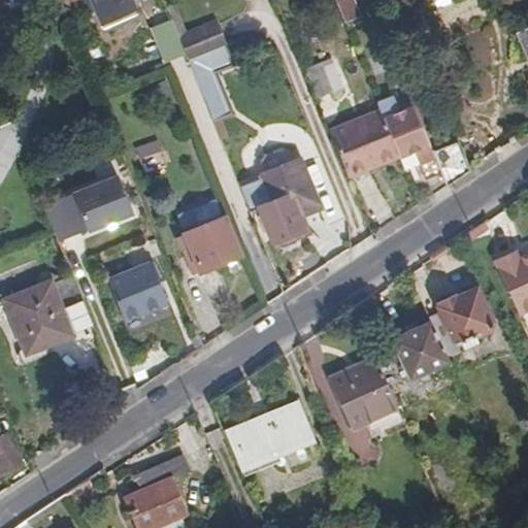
[(132,0),(91,0),(102,27),(138,12),(132,0)]
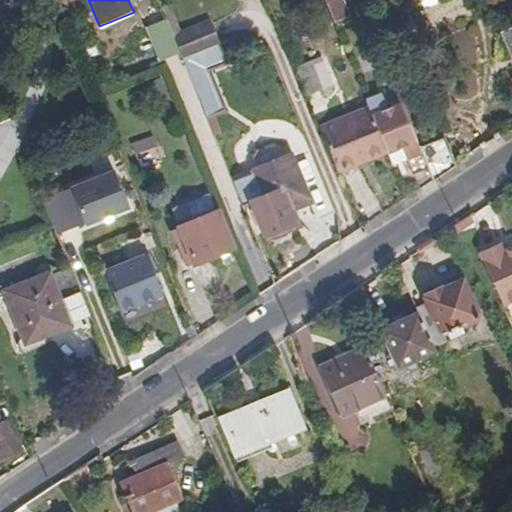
[(324,0),(335,24),(349,19),(341,0),(324,0)]
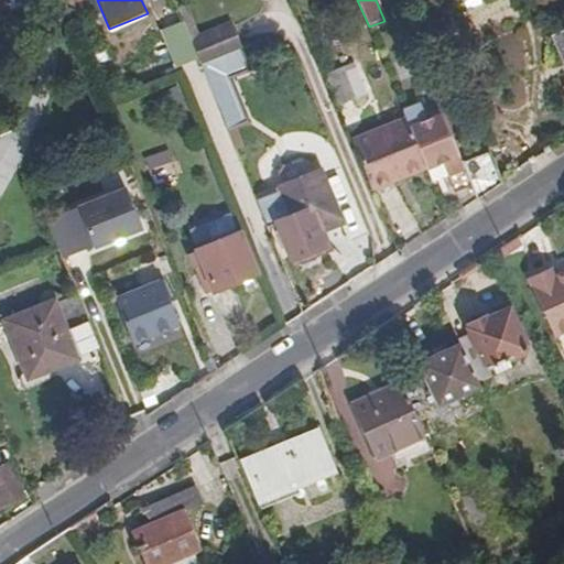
[(202,65),(239,50),(241,49),(230,21),(197,35),(186,7),(179,9),(202,65)]
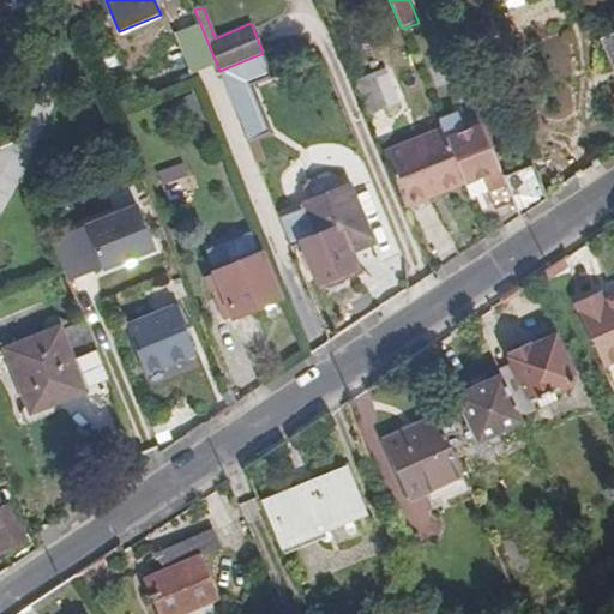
[(613,71),(613,36),(602,42),(613,71)]
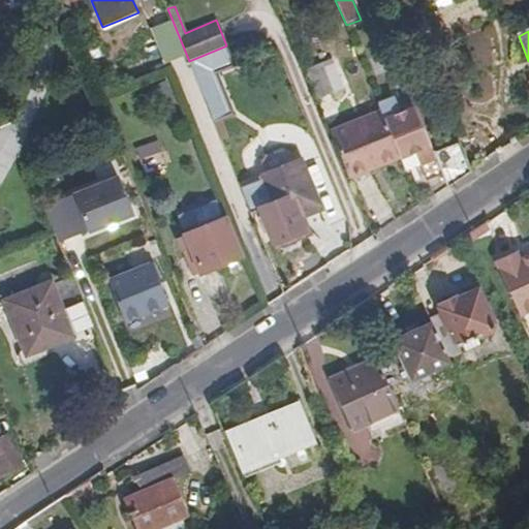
[(230,63),(224,47),(189,61),(212,119),(228,113),(212,70),(230,63)]
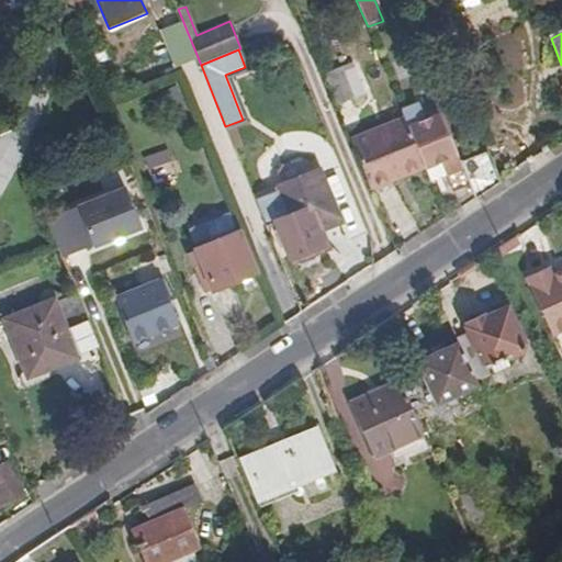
[(325,75),(337,104),(364,92),(352,64),(325,75)]
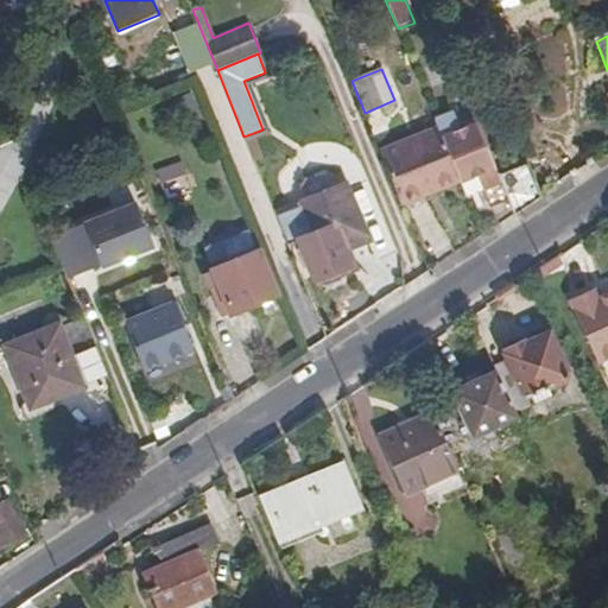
[(499,181),(477,125),(458,132),(449,113),(434,119),(438,132),(456,176),(458,181),(464,195),(483,188),(491,207),(507,200),(499,181)]
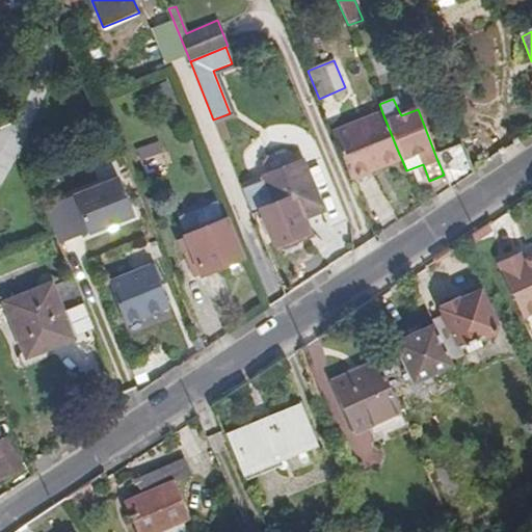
[(334,136),(351,180),(372,170),(370,166),(399,154),(383,115),(334,136)]
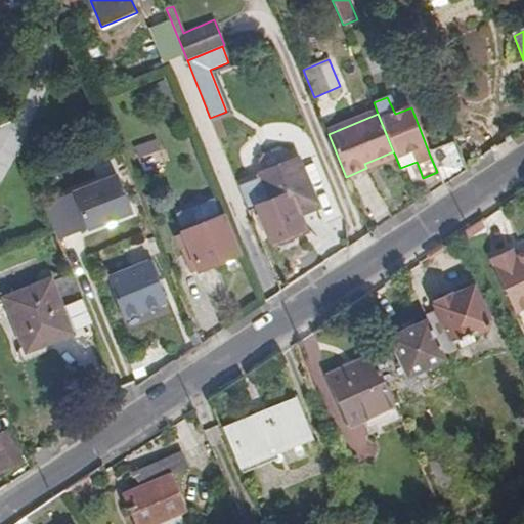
[(443,186),(465,172),(454,145),(430,156),(437,172),(443,186)]
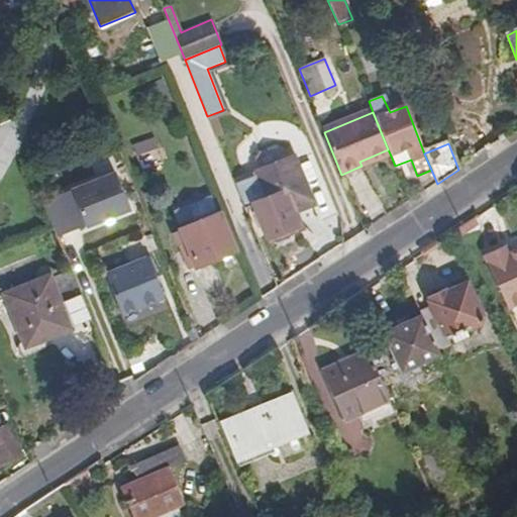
[(362,166),(390,153),(388,149),(359,162),(362,166)]
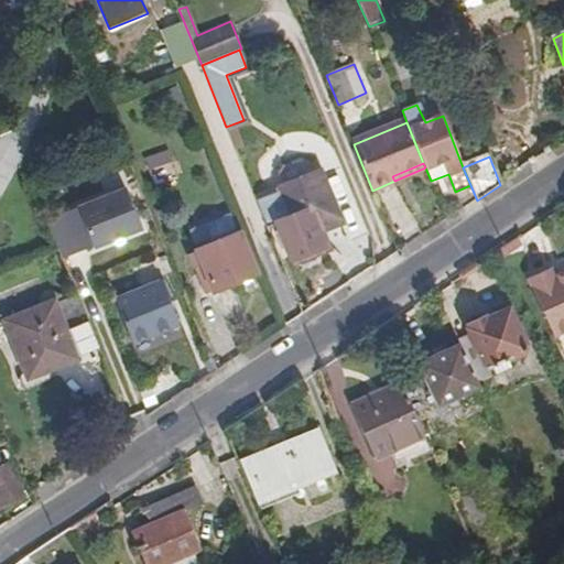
[(268,227),(278,223),(293,259),(324,247),(315,225),(338,216),(323,177),(281,193),(280,191),(257,199),(268,227)]
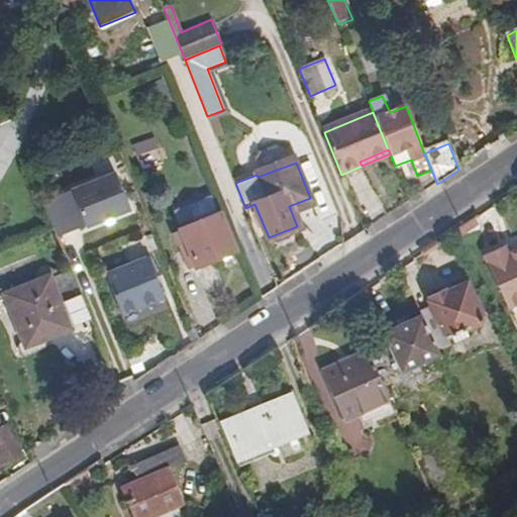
[(83,228),(131,210),(117,172),(68,191),(69,192),(41,202),(52,228),(54,227),(58,236),(82,227),(83,228)]
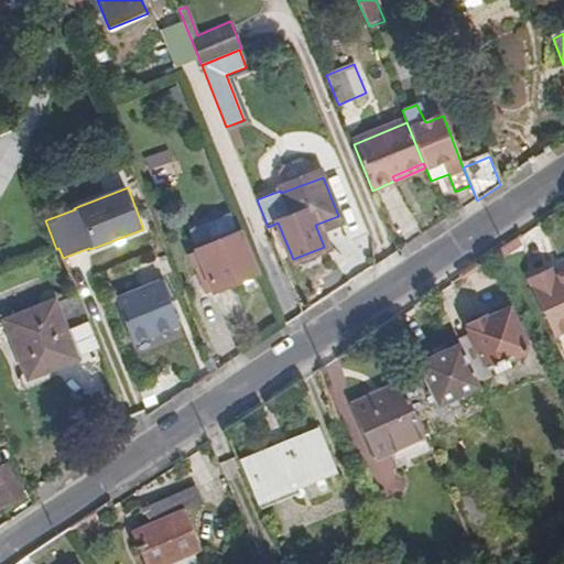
[(255,275),(228,215),(201,226),(209,246),(197,251),(198,253),(192,256),(198,269),(203,267),(214,293),(255,275)]
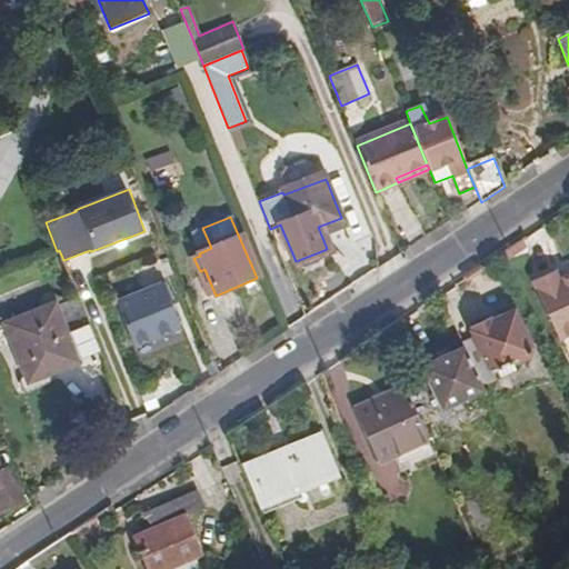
[(343,225),(341,218),(318,227),(327,249),(296,261),(299,268),(336,253),(327,231),(343,225)]
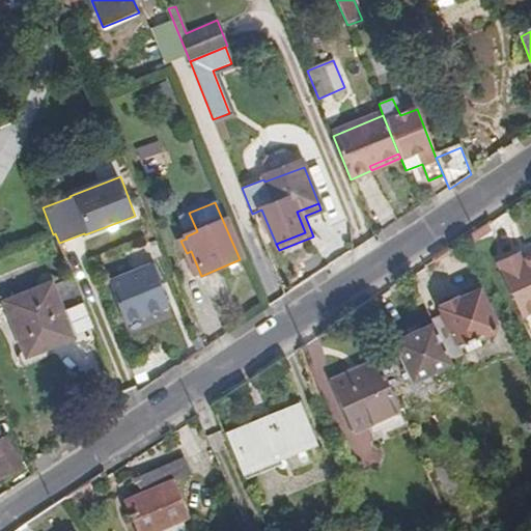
[(197,231),(189,213),(177,218),(186,236),(197,231)]
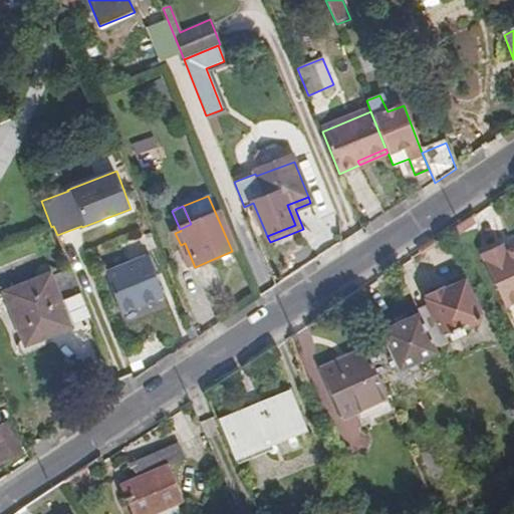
[(506,244),(484,254),(507,307),(513,303),(513,253),(511,255),(509,251),(506,244)]
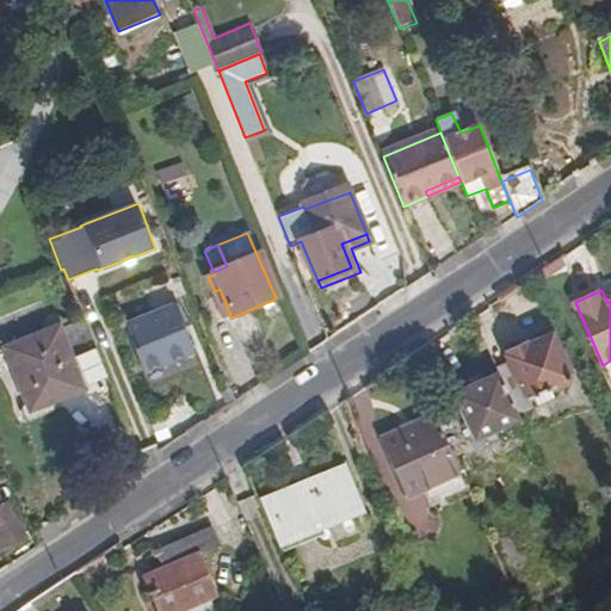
[(187,325),(179,304),(123,326),(142,374),(196,353),(184,326),(187,325)]
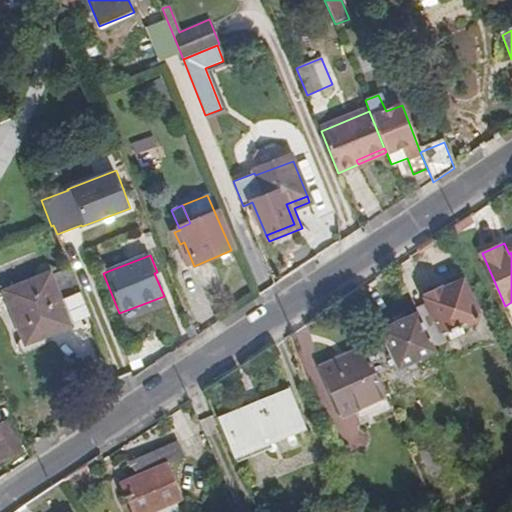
[(25,343),(69,326),(61,305),(79,297),(71,275),(53,282),(51,278),(7,297),(25,343)]
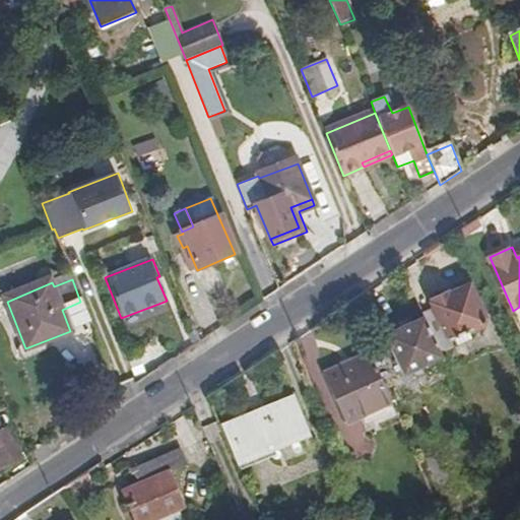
[(436,307),(424,313),(426,317),(442,352),(455,347),(452,340),(483,326),(486,319),(472,287),(436,304),(436,307)]
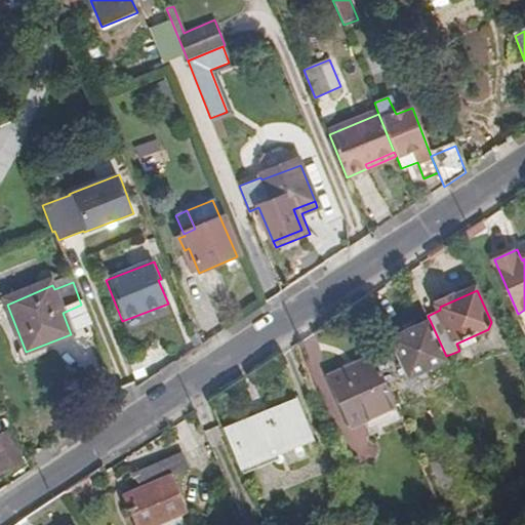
[(71,334),(90,326),(81,305),(63,313),(71,334)]
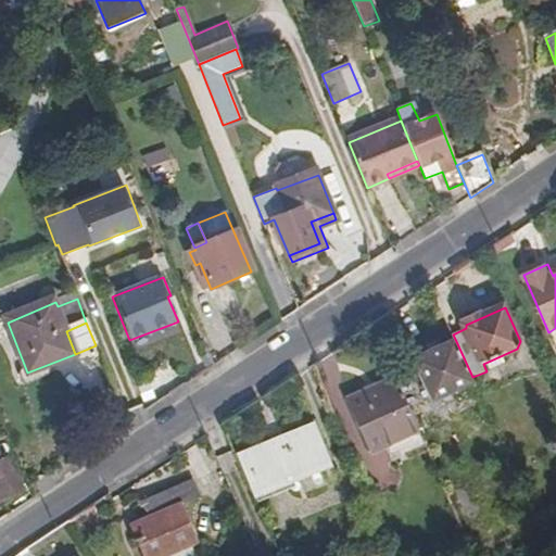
[(432,401),(475,382),(472,377),(455,339),(413,357),(432,401)]
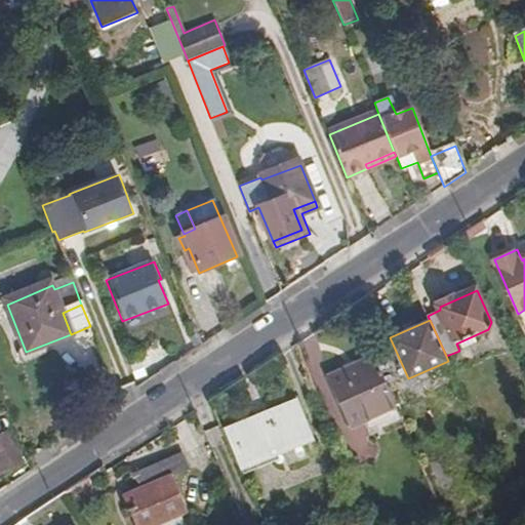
[(350,426),(396,406),(374,357),(329,377),(350,426)]
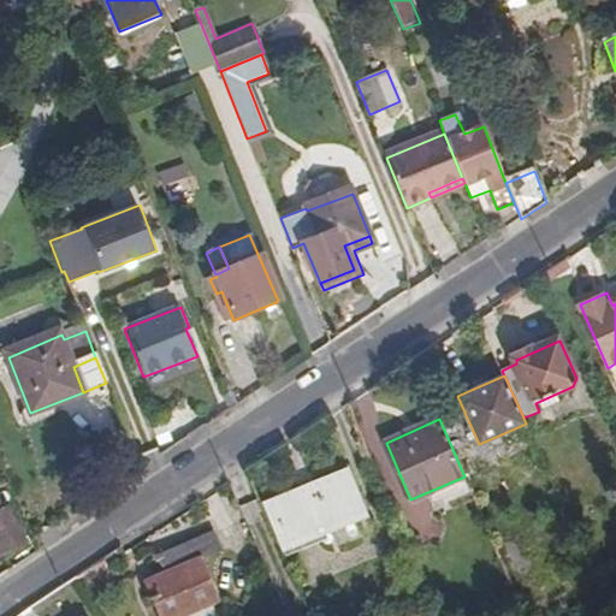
[(366,515),(348,471),(268,503),(285,545),(366,515)]
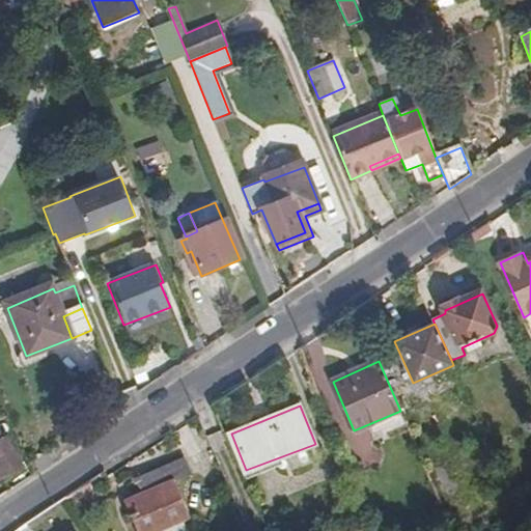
[(0,465),(17,456),(1,429),(0,429),(0,465)]
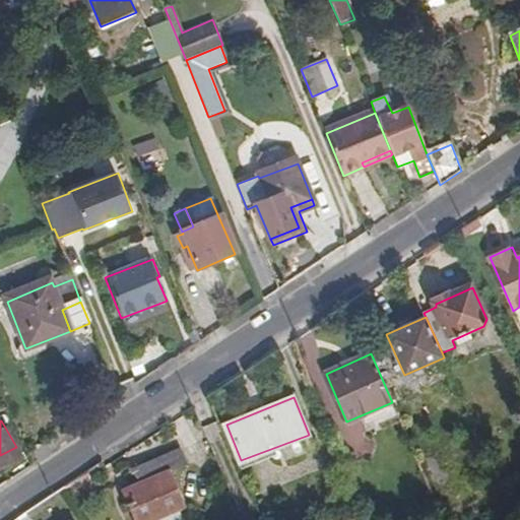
[(188,464),(182,450),(145,464),(151,478),(124,490),(135,519),(154,519),(186,507),(172,471),(188,464)]
